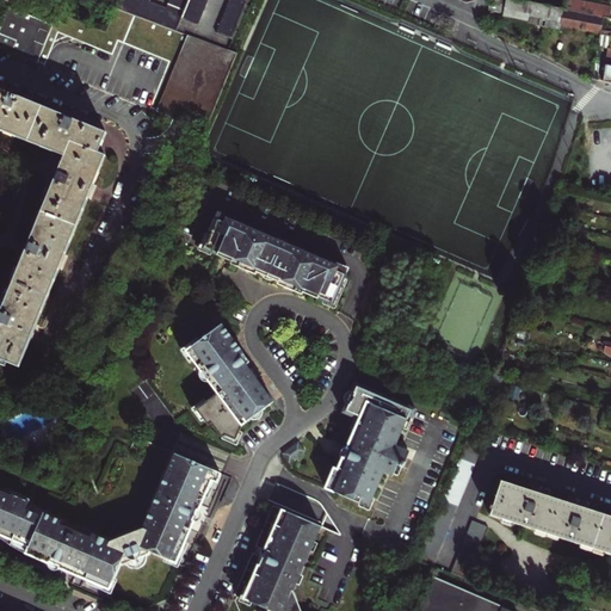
[(229,51),(248,0),(170,0),(167,8),(147,0),(121,0),(117,8),(229,51)]
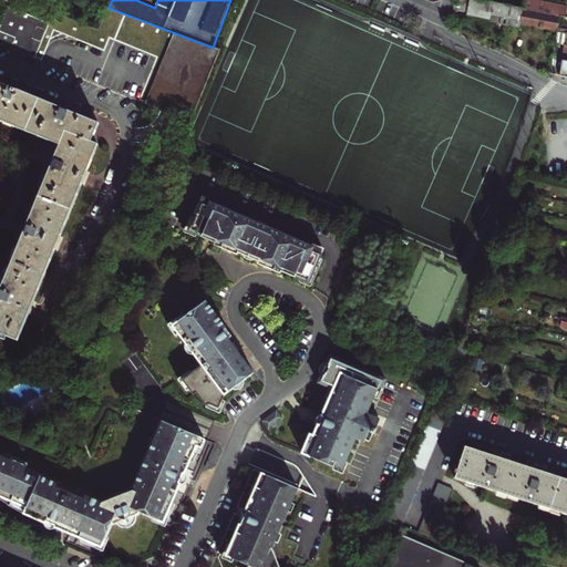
[(483,0),(468,0),(468,4),(466,12),(466,16),(490,20),(491,16),(496,17),(501,18),(500,24),(518,28),(519,23),(523,8),(483,0)]
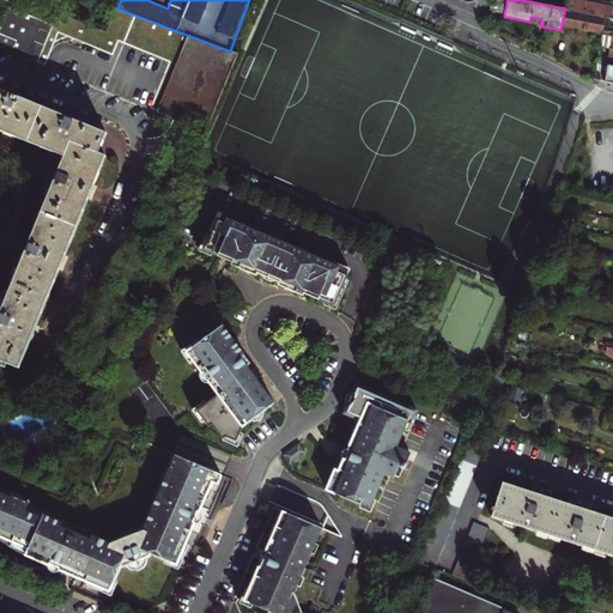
[(612,6),(582,0),(565,0),(565,8),(606,17),(612,18),(612,13),(612,6)]
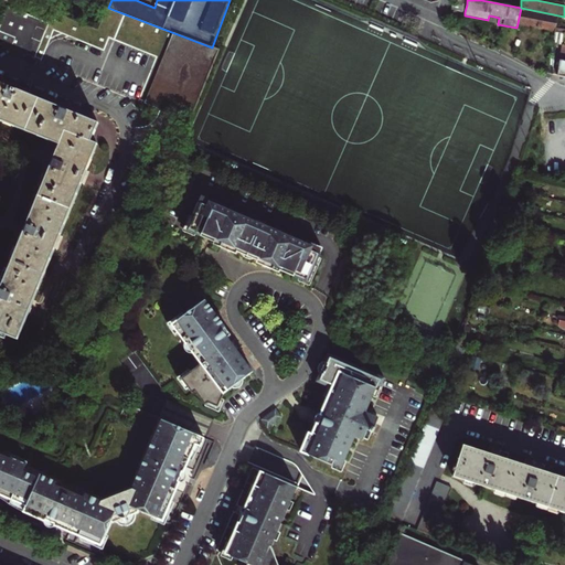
[(467,4),(452,2),(450,9),(465,12),(467,4)]
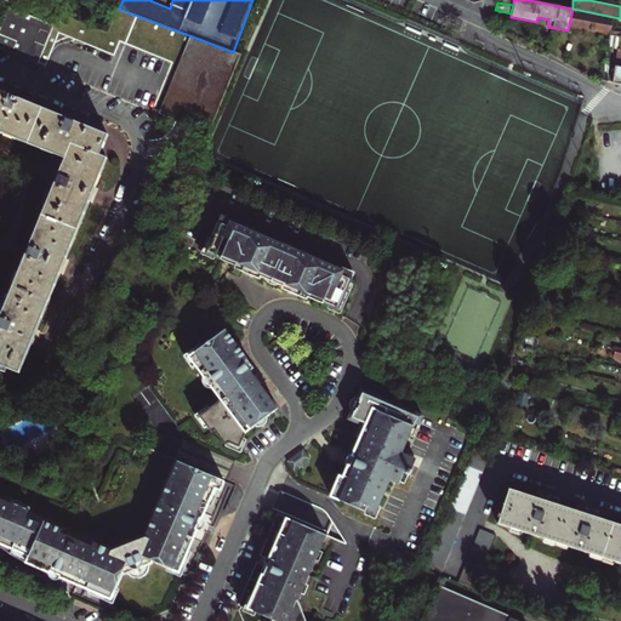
[(233,52),(119,9),(118,9),(108,32),(60,13),(55,24),(9,6),(0,29),(0,47),(210,130),(240,56),(233,52)]
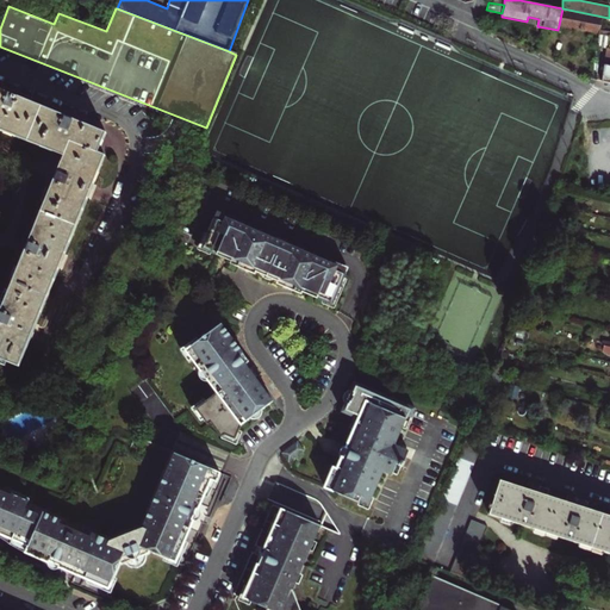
[(562,8),(559,25),(599,32),(603,17),(562,8)]
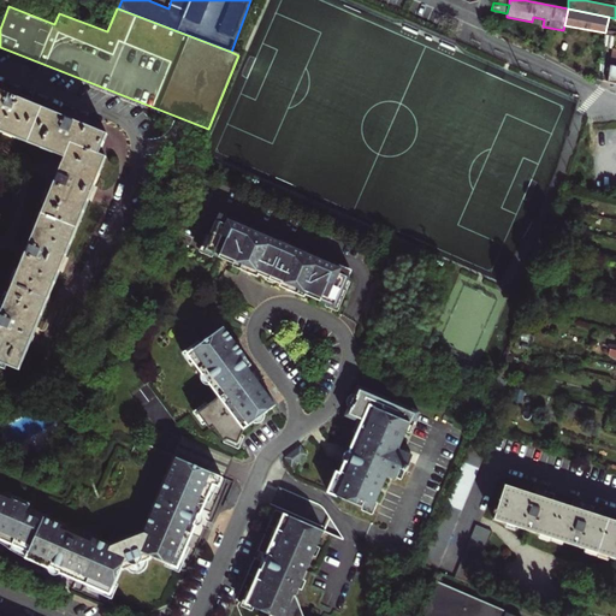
[(507,13),(491,10),(490,19),(505,23),(507,17),(507,13)]
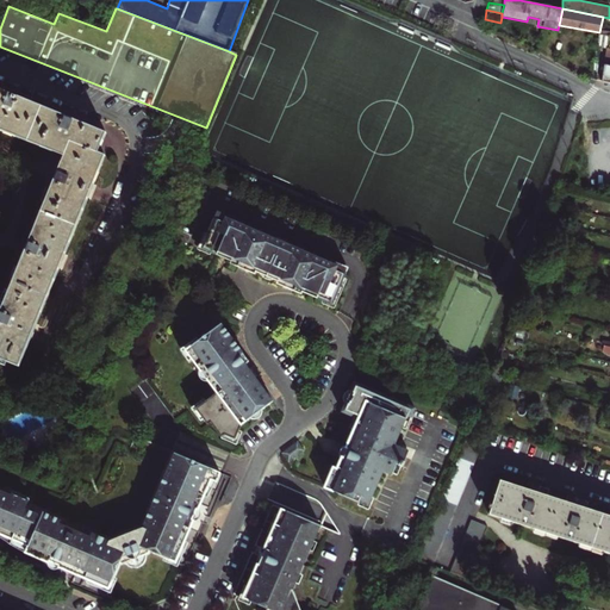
[(608,49),(609,37),(599,35),(599,48),(608,49)]
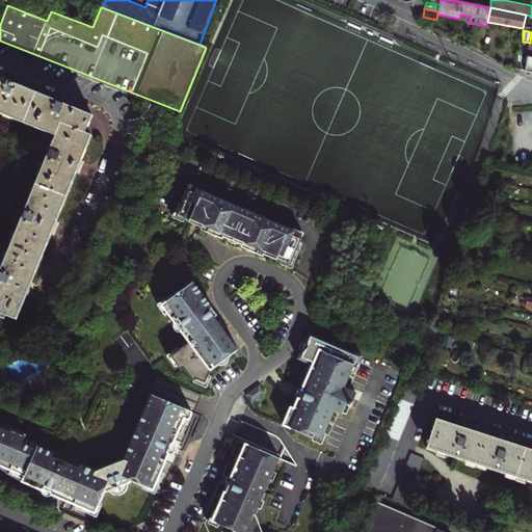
[(38,94),(0,77),(0,112),(59,136),(48,165),(43,177),(40,186),(35,197),(21,234),(16,246),(12,255),(8,266),(0,286),(0,311),(10,316),(22,320),(59,223),(95,135),(87,133),(95,115),(38,94)]
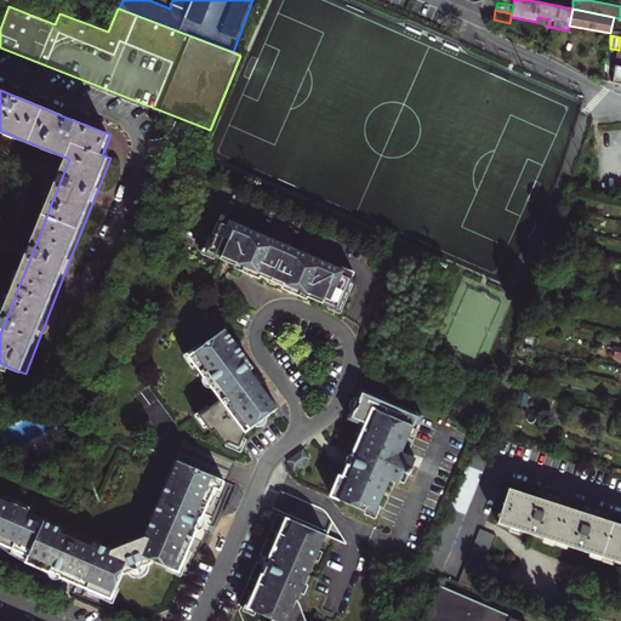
[(50,206),(56,193),(51,191),(45,205),(50,206)]
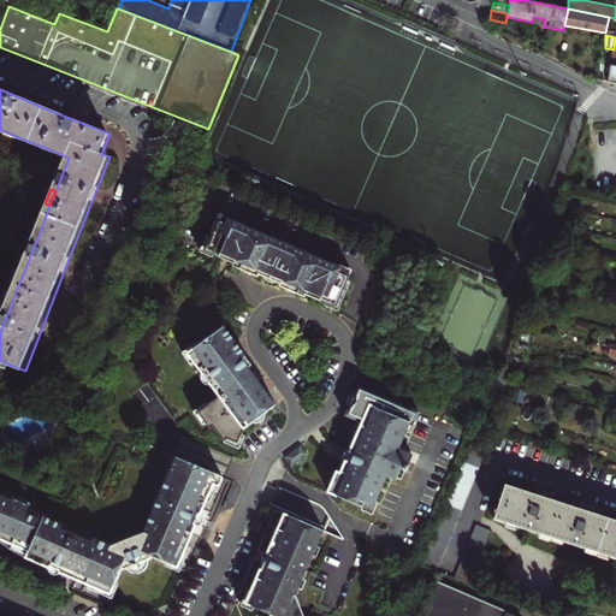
[(41,229),(46,215),(41,213),(35,227),(41,229)]
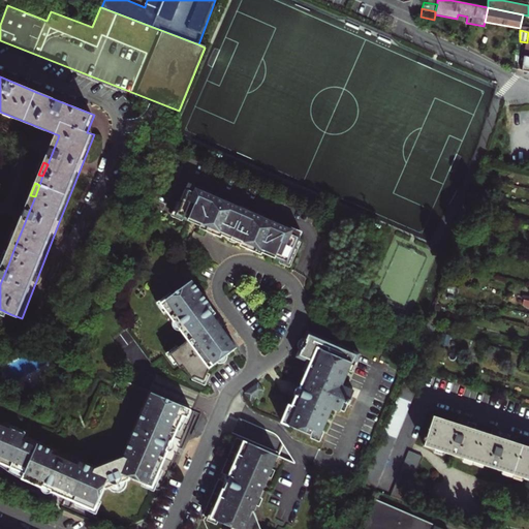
[(527,189),(502,183),(501,188),(526,193),(527,189)]
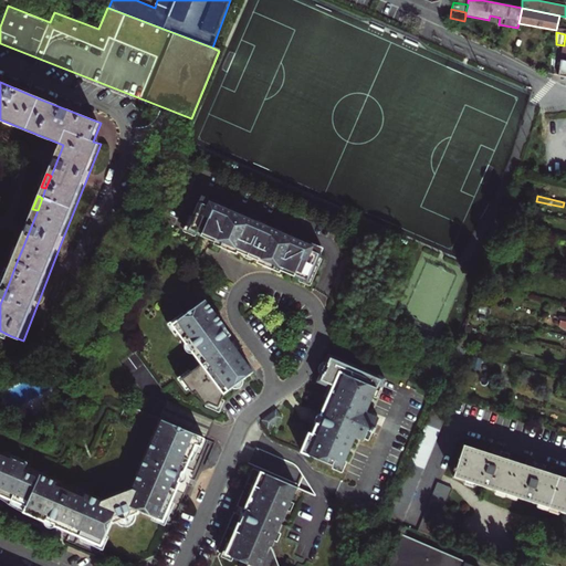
[(320,259),(324,249),(292,236),(291,238),(284,236),(285,232),(257,223),(259,221),(242,213),(241,217),(233,213),(234,211),(205,198),(196,218),(189,231),(198,234),(211,242),(216,245),(217,243),(223,245),(222,248),(236,251),(255,260),(266,268),(268,264),(274,268),(273,270),(282,273),(301,279),(303,280),(304,278),(311,280),(320,259)]
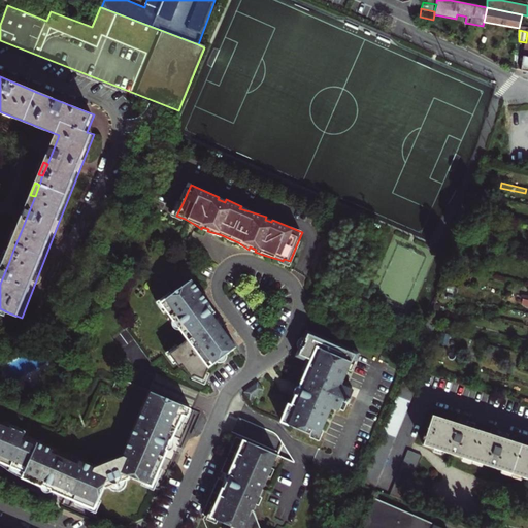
[(176,216),(183,203),(179,202),(173,217),(184,222),(185,219),(176,216)]
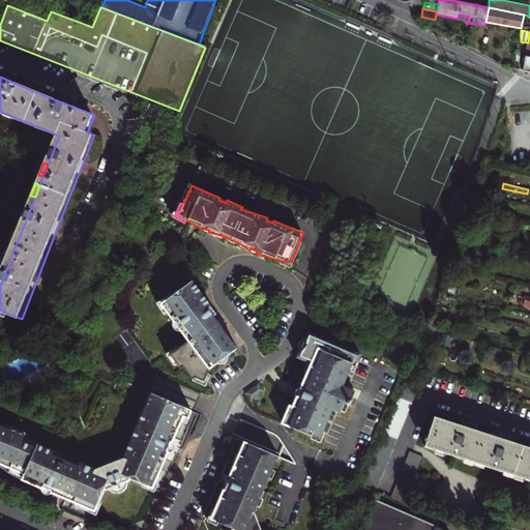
[(11,243),(16,245),(21,233),(17,232),(11,243)]
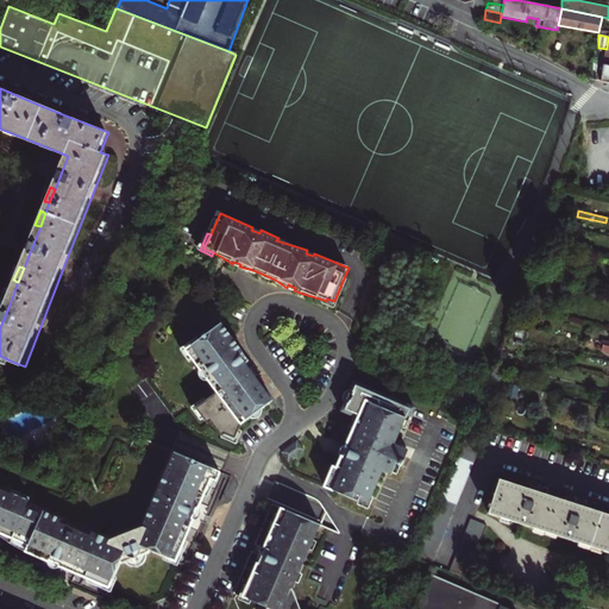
[(334,308),(347,280),(344,278),(334,301),(327,299),(326,301),(324,300),(322,303),(334,308)]
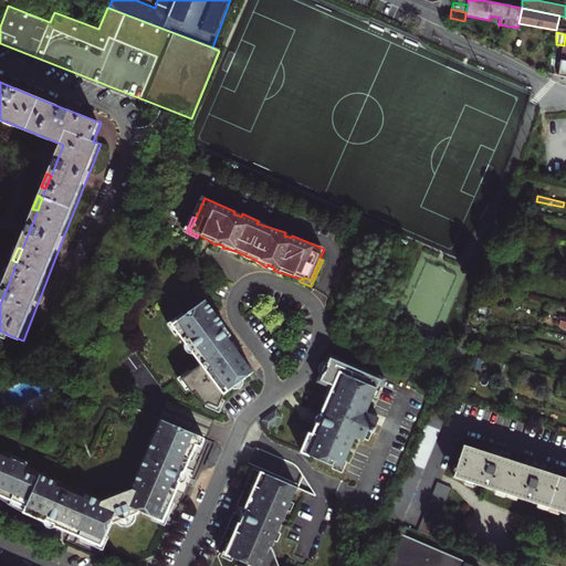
[(3,282),(9,283),(13,271),(9,269),(3,282)]
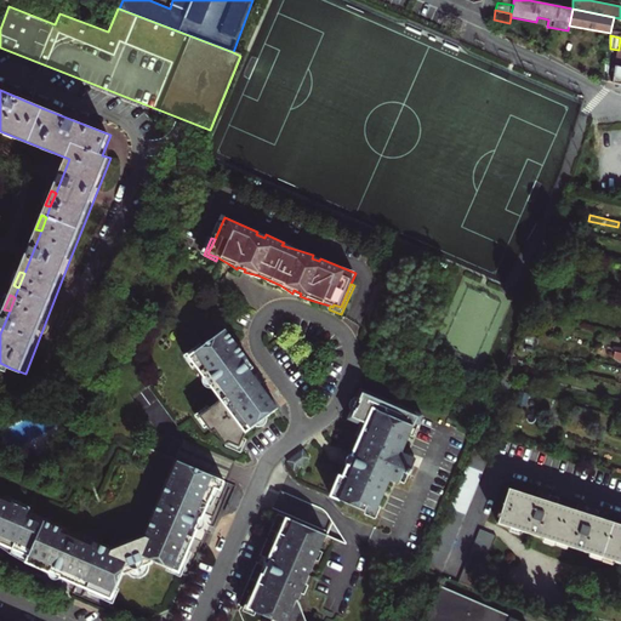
[(246,359),(226,329),(148,386),(178,426),(191,417),(204,436),(215,428),(224,444),(228,440),(239,445),(243,437),(245,432),(277,408),(256,379),(250,370),(244,362),(246,359)]
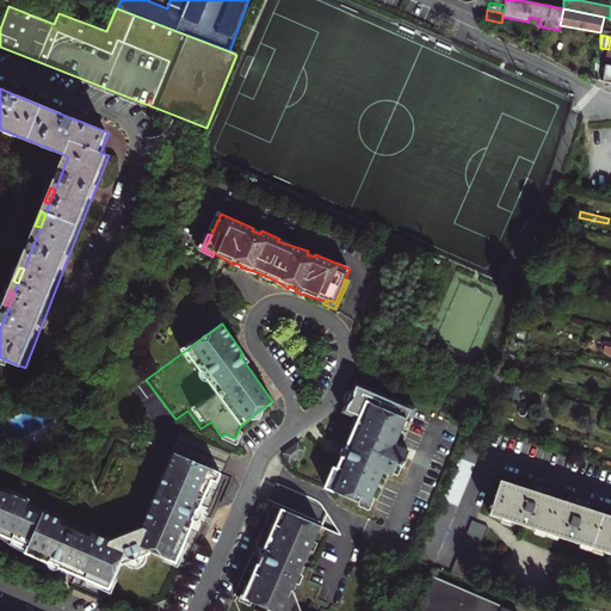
[(0,357),(0,363),(11,368),(12,363),(0,357)]
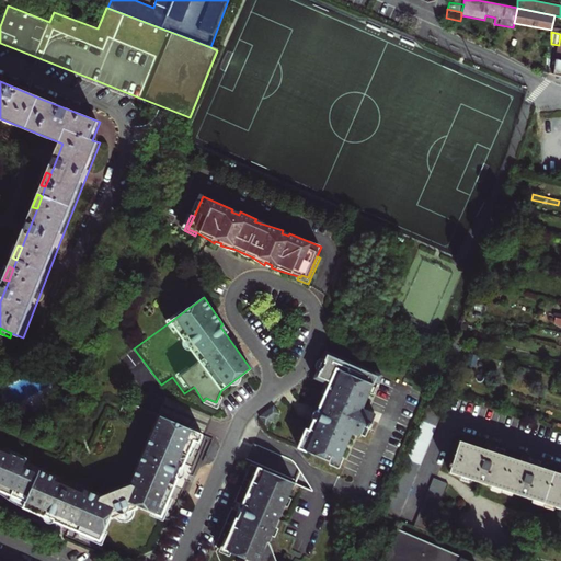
[(460,352),(464,339),(455,336),(451,350),(460,352)]
